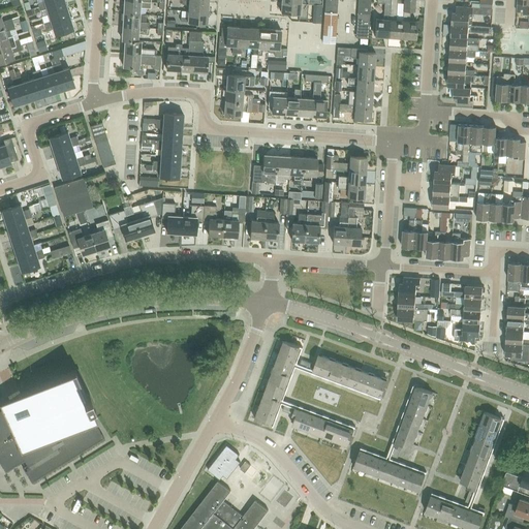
[(63,0),(59,0),(38,6),(39,10),(47,8),(49,14),(66,9),(63,0)]
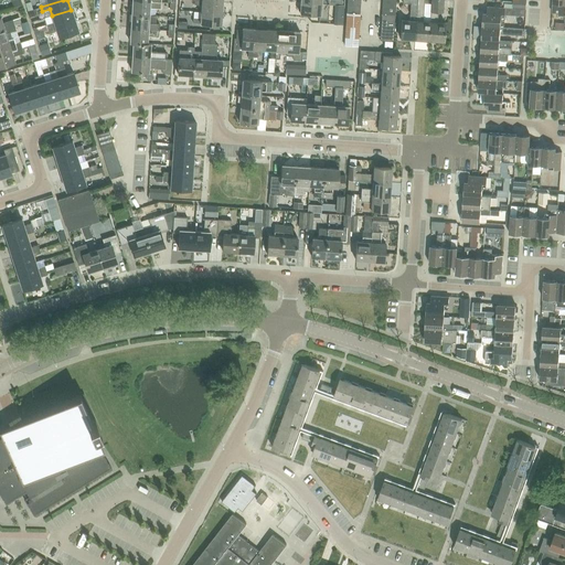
[(160,2),(132,0),(131,14),(149,16),(149,8),(160,9),(160,2)]
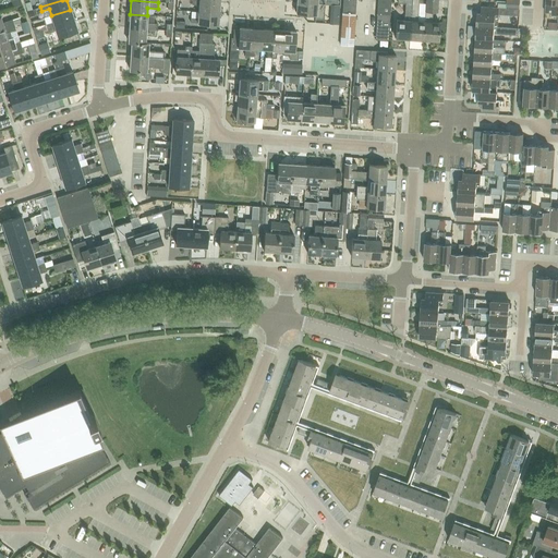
[(219,2),(192,0),(192,4),(198,5),(198,12),(219,13),(219,2)]
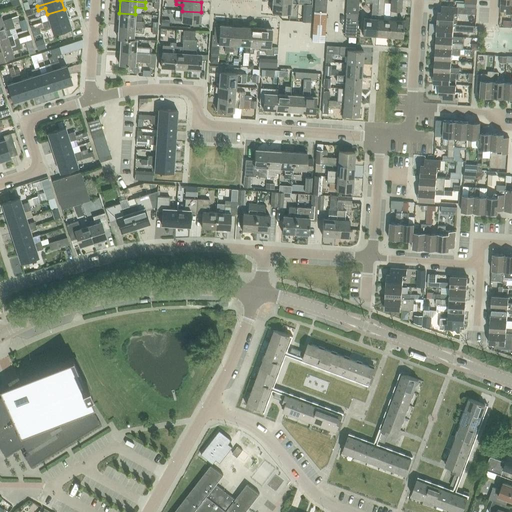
[(314,0),(314,12),(326,12),(326,0),(314,0)]
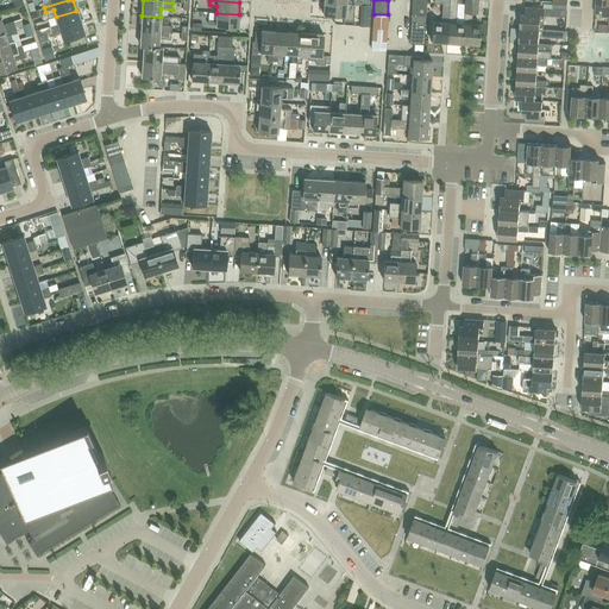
[(412,0),(412,16),(426,17),(426,0),(412,0)]
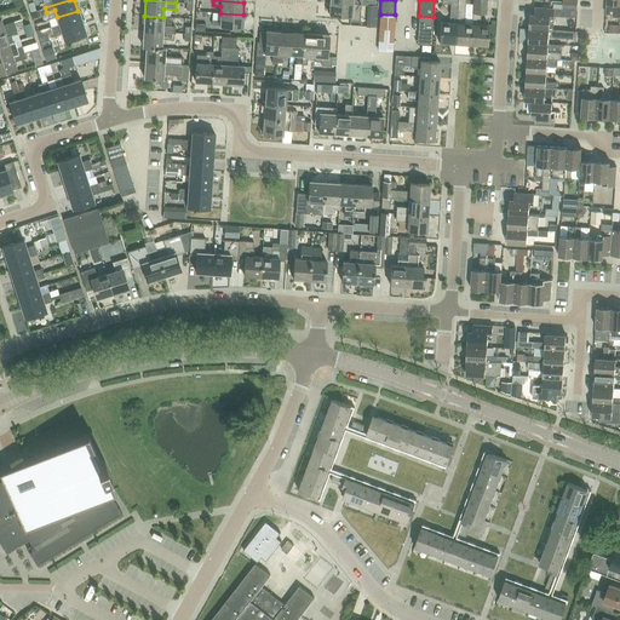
[(454,44),(457,0),(441,0),(442,4),(451,4),(449,23),(441,22),(438,42),(454,44)]
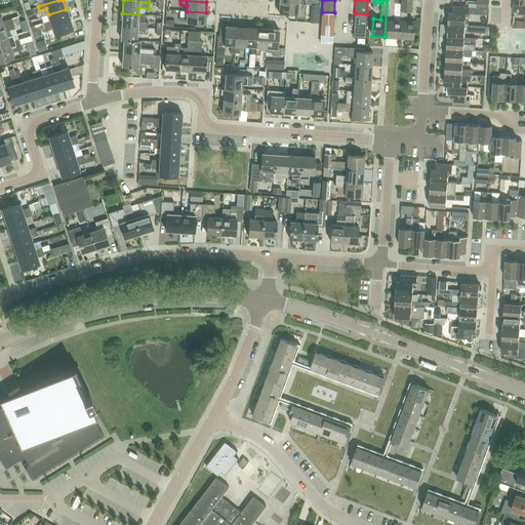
[(394,0),(387,0),(385,37),(399,38),(400,21),(399,21),(393,19),(394,0)]
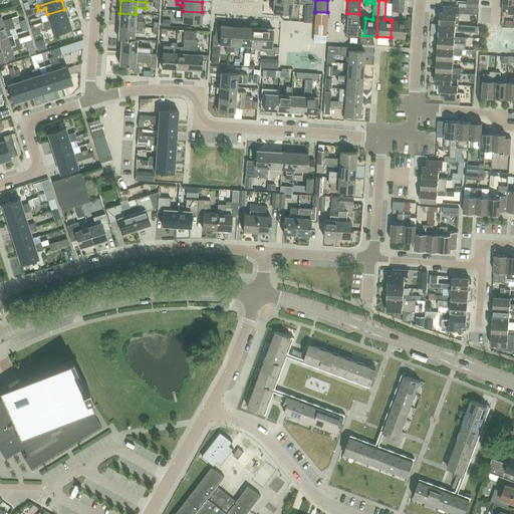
[(392,20),(391,37),(404,38),(405,28),(410,28),(411,17),(407,17),(407,21),(405,21),(398,20),(398,11),(403,12),(403,6),(403,0),(392,0),(393,1),(392,9),(392,11),(391,20),(392,20)]
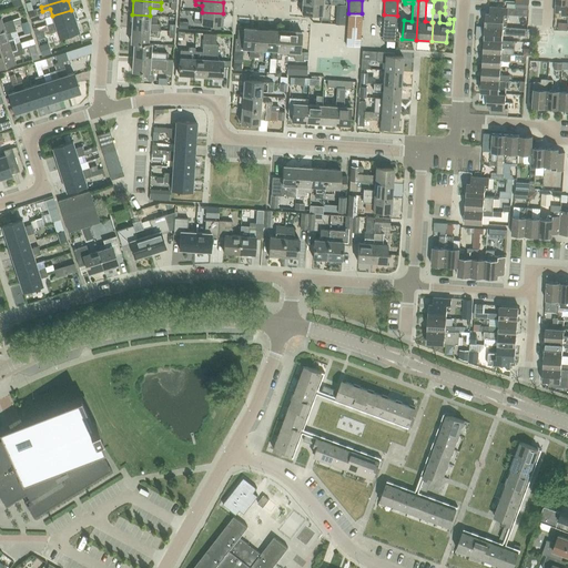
[(515,0),(515,8),(520,9),(528,9),(528,0),(515,0)]
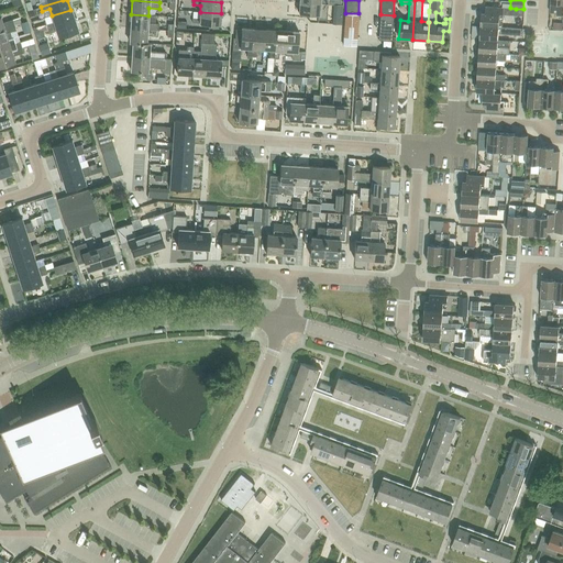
[(562,15),(562,0),(550,0),(550,12),(556,13),(556,15),(562,15)]
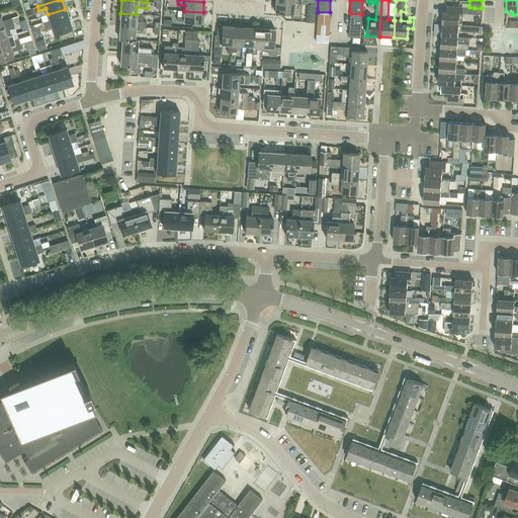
[(301,3),(275,2),(275,12),(292,13),(292,17),(300,17),(301,3)]
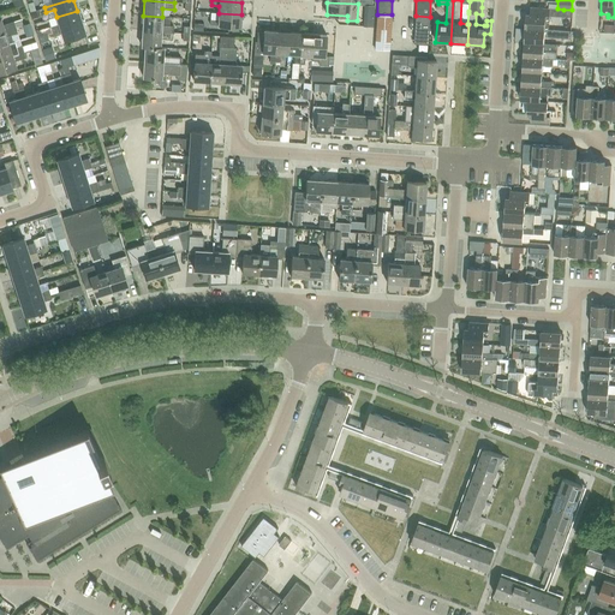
[(526,13),(525,28),(548,30),(550,9),(531,7),(530,13),(526,13)]
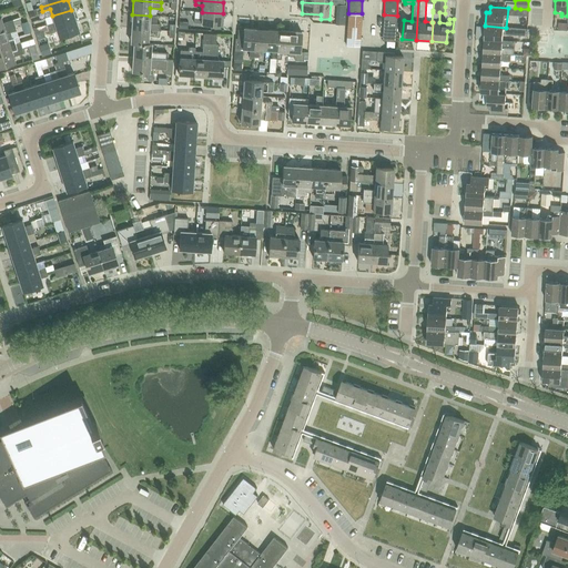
[(53,22),(47,24),(48,29),(74,20),(71,10),(52,16),(53,22)]
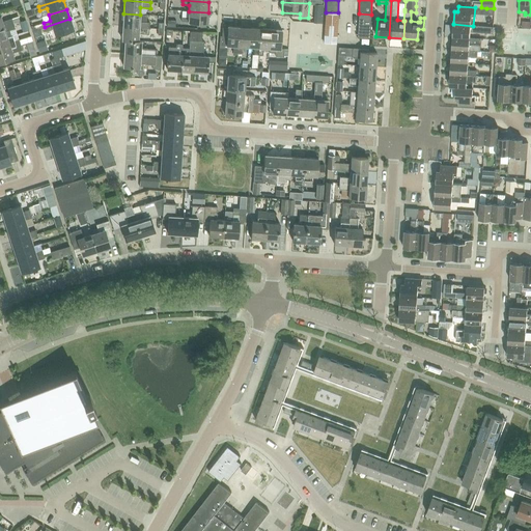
[(208,12),(189,11),(189,18),(182,17),(180,22),(188,22),(207,24),(208,12)]
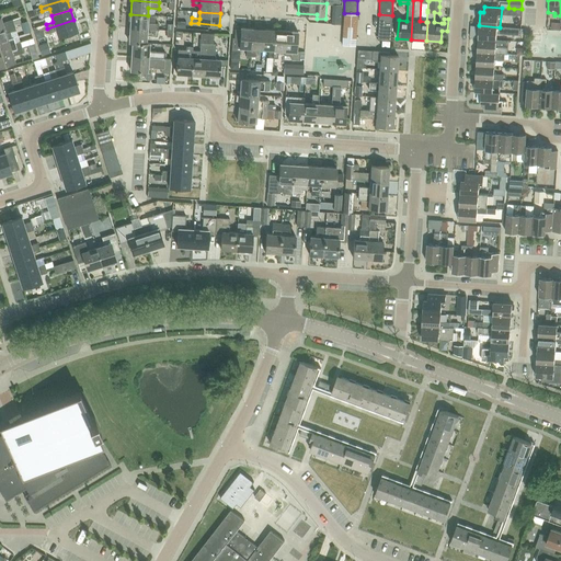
[(357,13),(344,13),(342,46),(355,47),(357,13)]
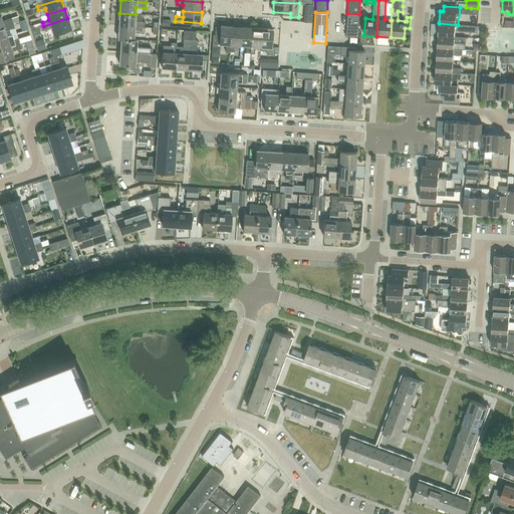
[(136,14),(119,13),(118,26),(145,27),(145,21),(142,21),(142,14),(136,14)]
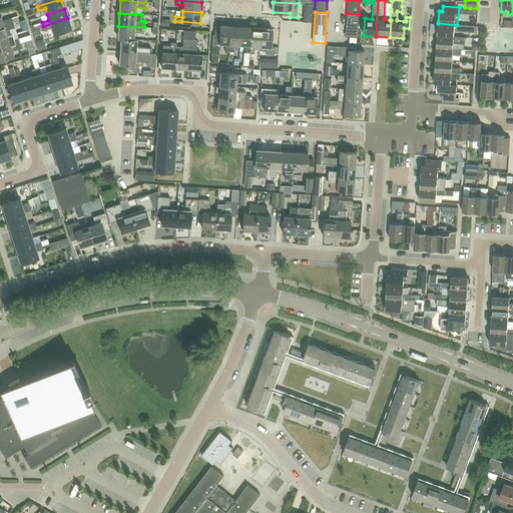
[(359,14),(347,13),(345,37),(349,37),(356,37),(357,38),(359,14)]
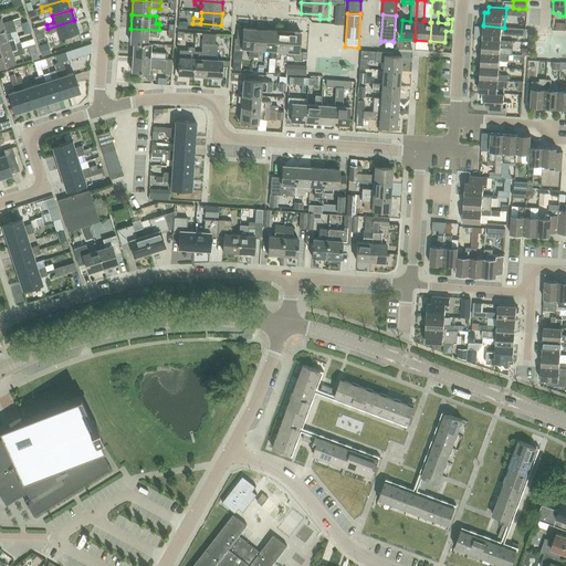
[(1,17),(0,17),(0,29),(14,25),(12,20),(2,23),(1,17)]
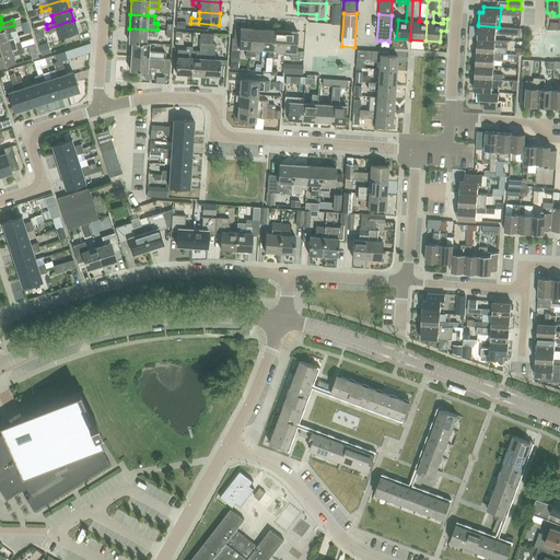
[(73,20),(47,28),(47,30),(48,33),(56,31),(58,37),(78,31),(73,20)]
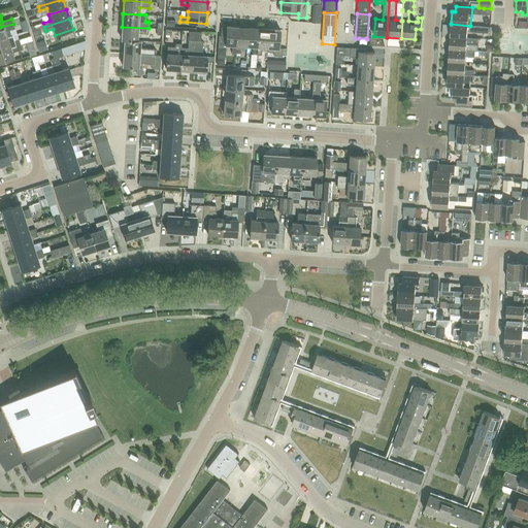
[(13,24),(0,27),(0,38),(10,35),(9,30),(14,28),(13,24)]
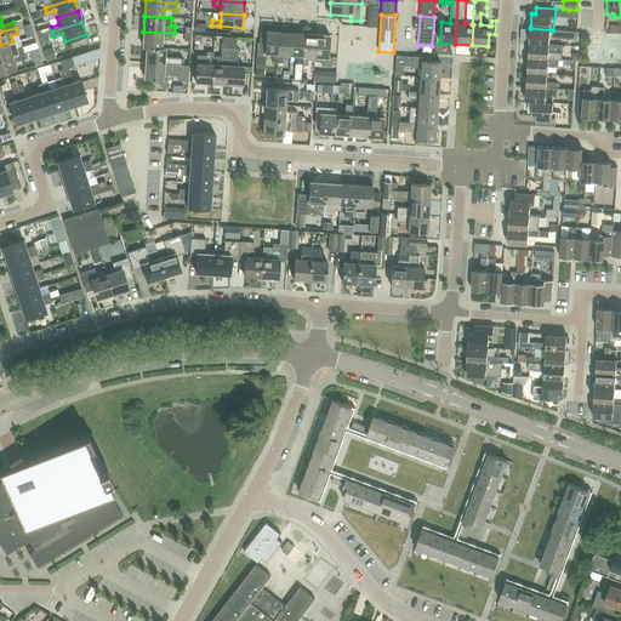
[(530,28),(529,43),(550,44),(550,38),(576,39),(576,32),(553,30),(530,28)]
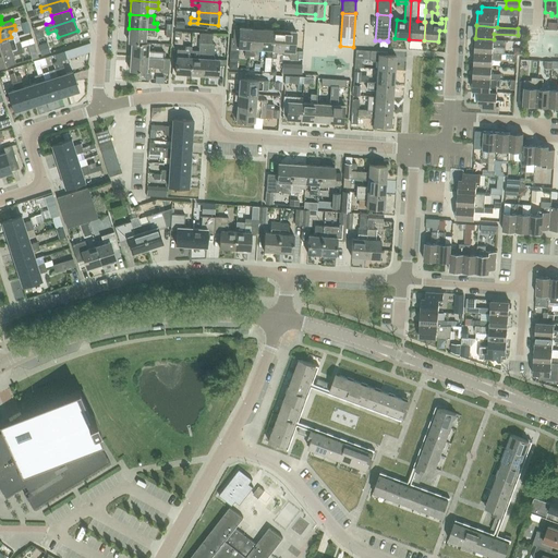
[(251,28),(249,56),(254,57),(254,49),(261,49),(263,28),(262,28),(262,26),(255,26),(255,28),(251,28)]
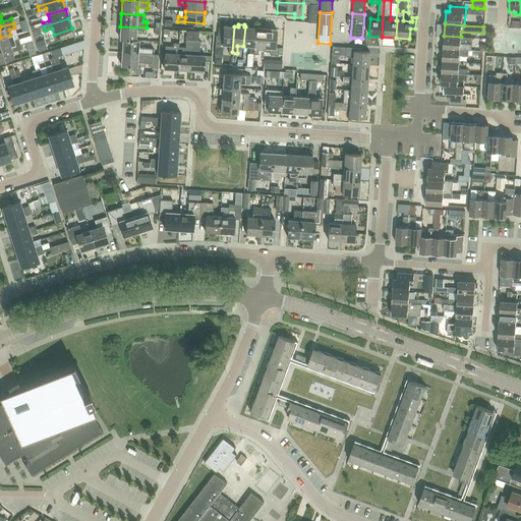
[(216,36),(215,47),(222,47),(222,45),(229,45),(228,52),(232,52),(234,26),(223,25),(223,27),(219,26),(218,36),(216,36)]
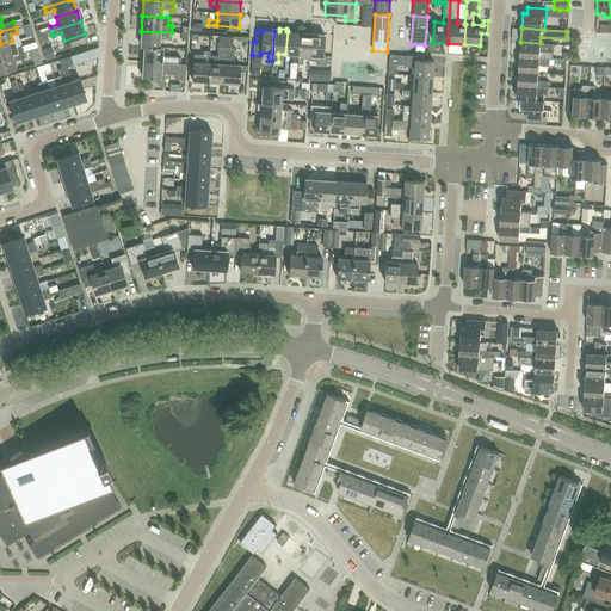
[(172,32),(141,31),(141,47),(144,47),(159,48),(159,47),(159,38),(171,39),(172,32)]
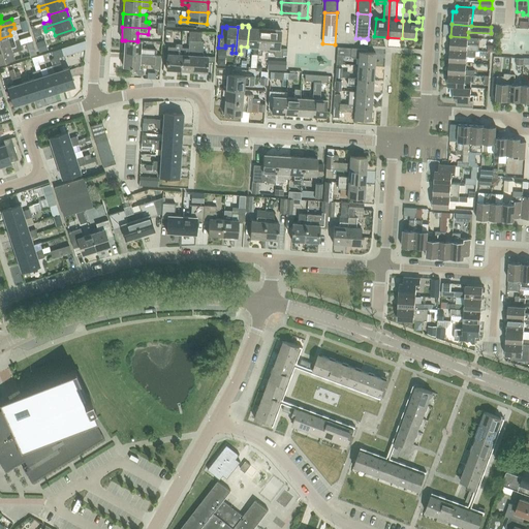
[(249,27),(247,47),(253,48),(253,55),(257,55),(259,28),(249,27)]
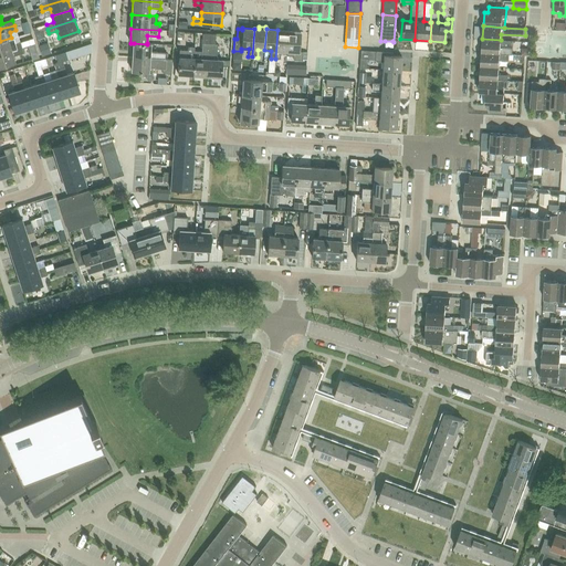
[(289,31),(278,30),(275,59),(280,59),(280,55),(287,55),(289,31)]
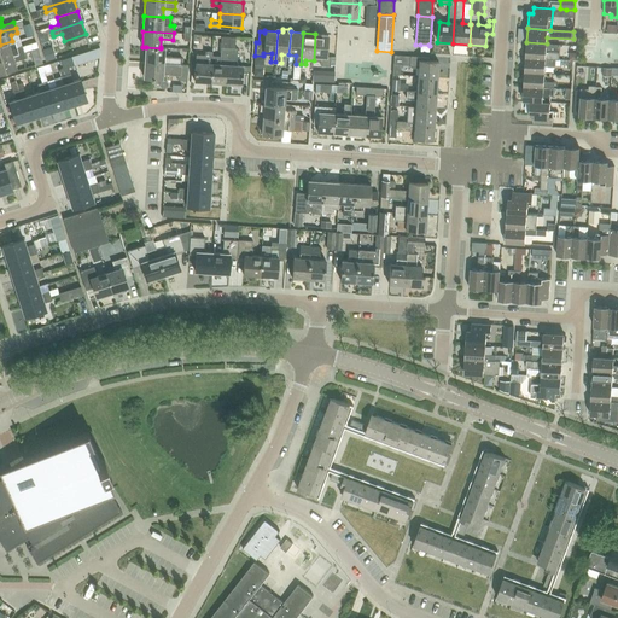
[(315,34),(314,60),(321,62),(320,65),(330,65),(331,57),(326,56),(328,34),(315,34)]
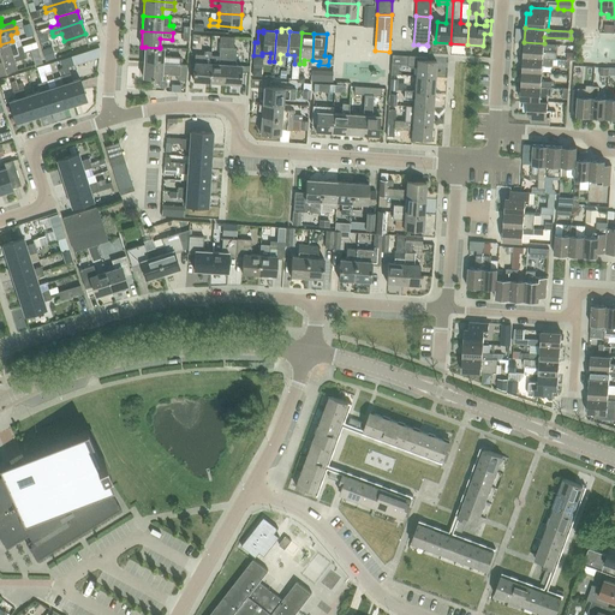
[(210,55),(209,82),(225,83),(227,36),(220,36),(219,57),(210,55)]
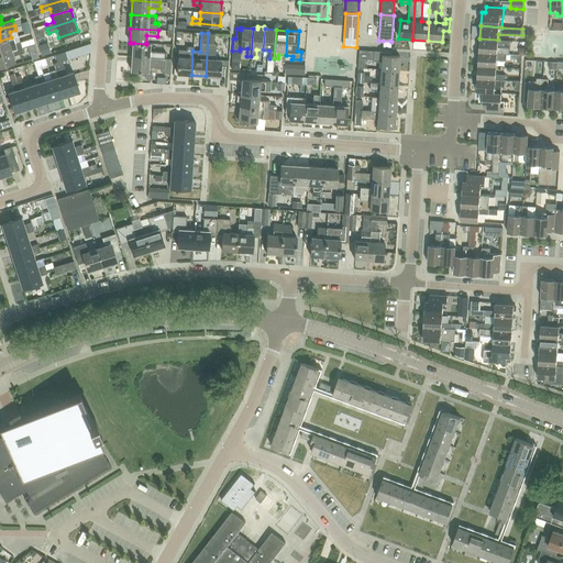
[(208,33),(206,76),(220,77),(220,64),(228,65),(228,61),(221,59),(218,59),(216,56),(216,44),(213,44),(214,34),(208,33)]
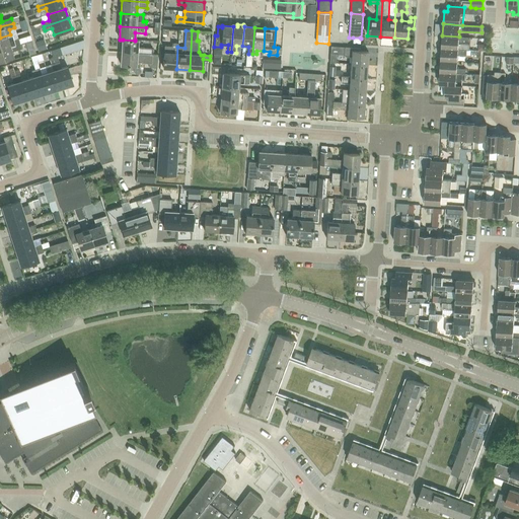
[(10,34),(0,38),(0,50),(19,44),(25,42),(31,40),(29,35),(17,39),(13,40),(12,34),(10,34)]
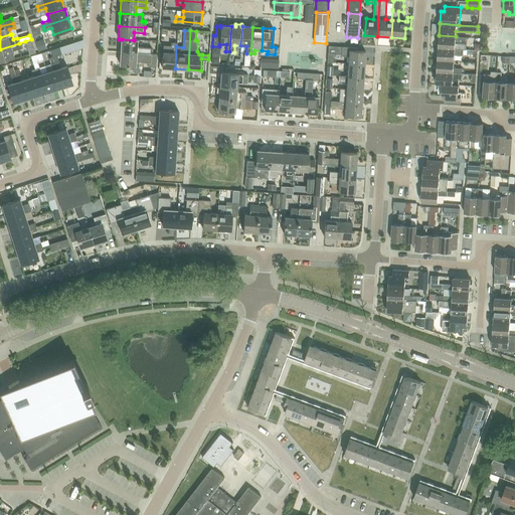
[(439,35),(439,47),(466,49),(466,44),(467,37),(456,36),(439,35)]
